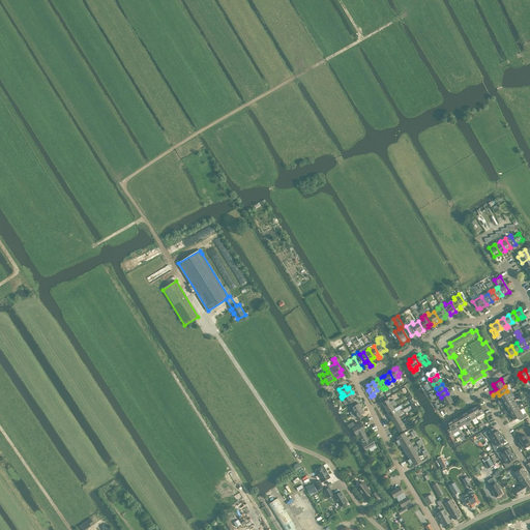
[(498,404),(510,396),(513,394),(510,389),(507,391),(499,395),(501,399),(497,402),(498,404)]
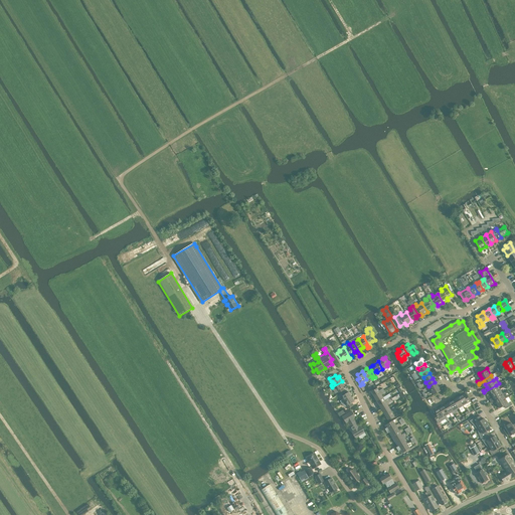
[(345,385),(342,381),(332,387),(336,393),(337,392),(338,393),(344,390),(342,387),(345,385)]
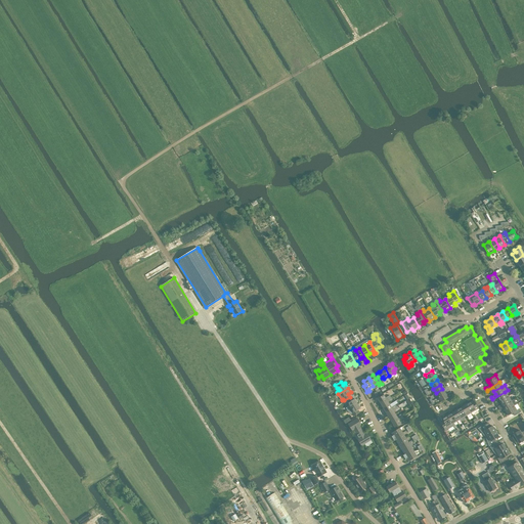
[(438,397),(445,393),(442,389),(436,393),(438,397)]
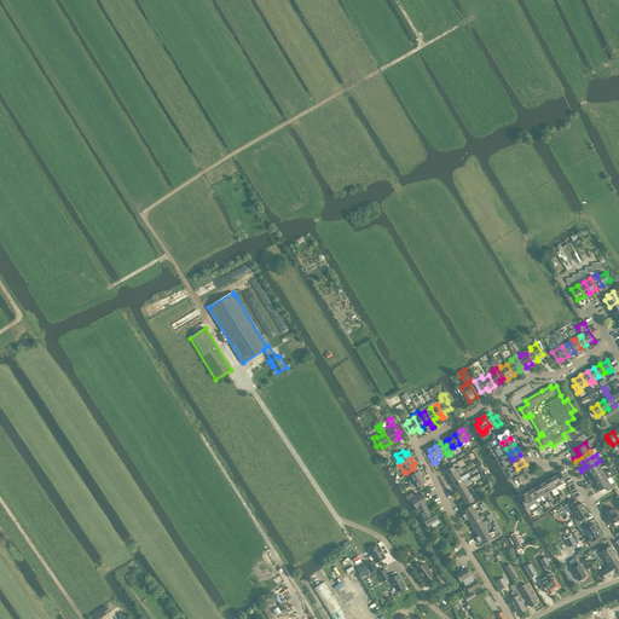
[(596,463),(582,472),(583,473),(588,470),(590,474),(600,468),(596,463)]
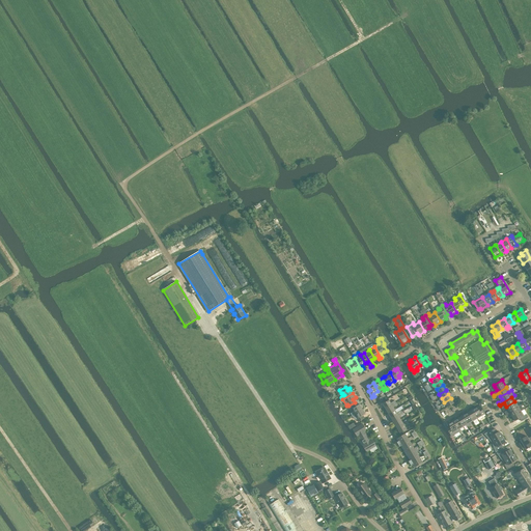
[(451,398),(444,402),(447,407),(453,402),(451,398)]
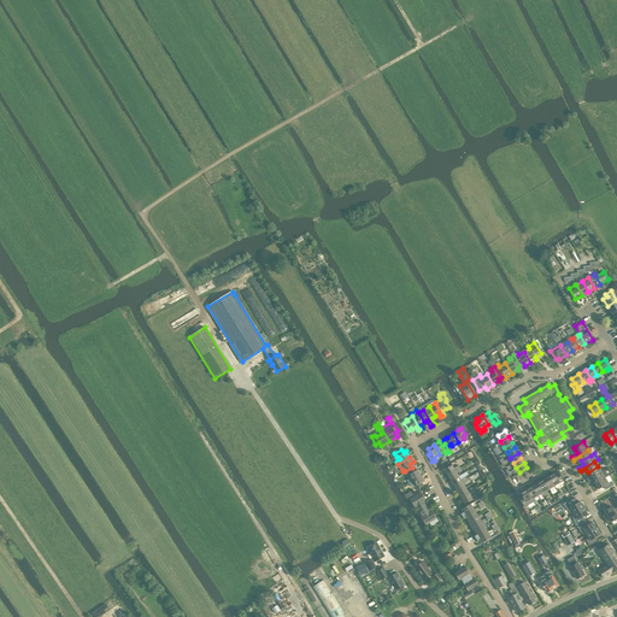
[(448,475),(460,468),(459,465),(454,468),(452,464),(445,469),(448,475)]
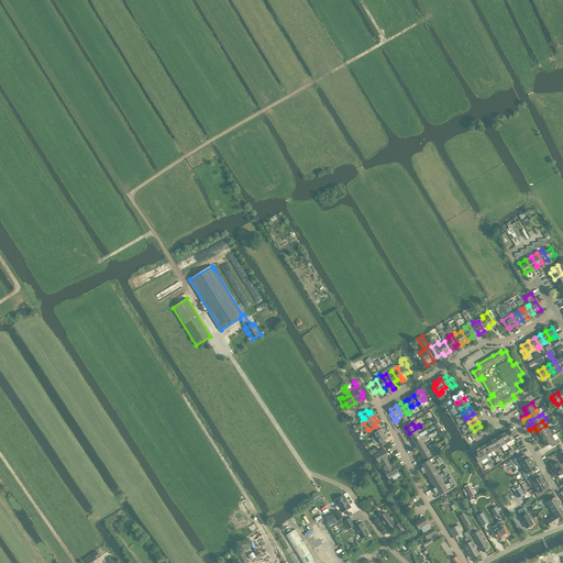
[(545,426),(537,431),(539,434),(533,437),(534,439),(549,431),(545,426)]
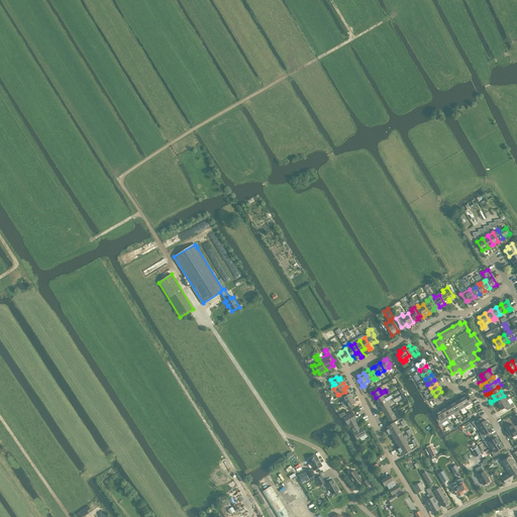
[(346,393),(345,392),(340,395),(341,398),(342,397),(344,400),(341,402),(342,404),(352,398),(349,393),(348,392),(346,393)]
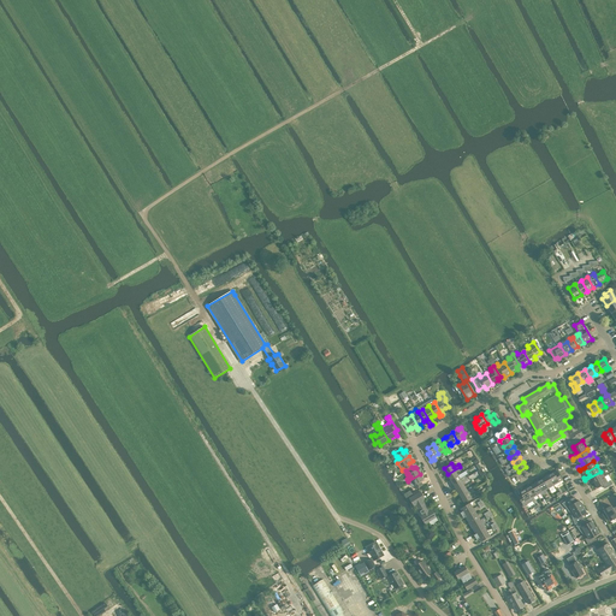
[(460,467),(448,474),(450,480),(458,475),(456,472),(461,469),(460,467)]
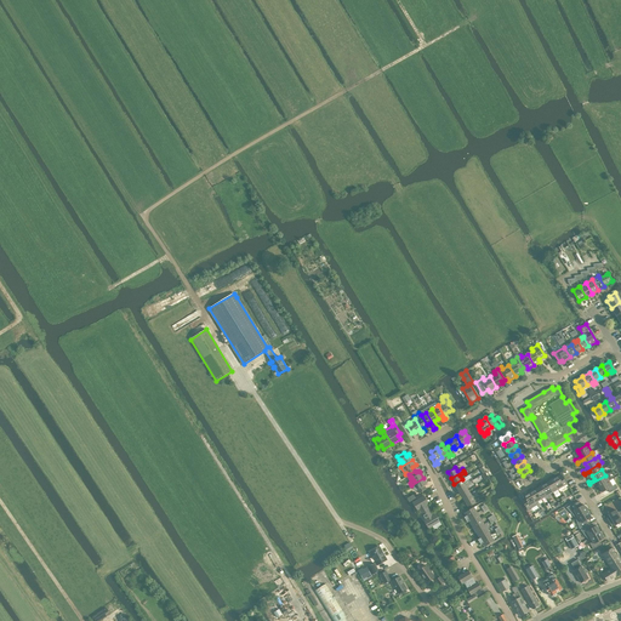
[(596,483),(598,486),(608,480),(611,479),(609,473),(605,476),(590,484),(591,485),(596,483)]
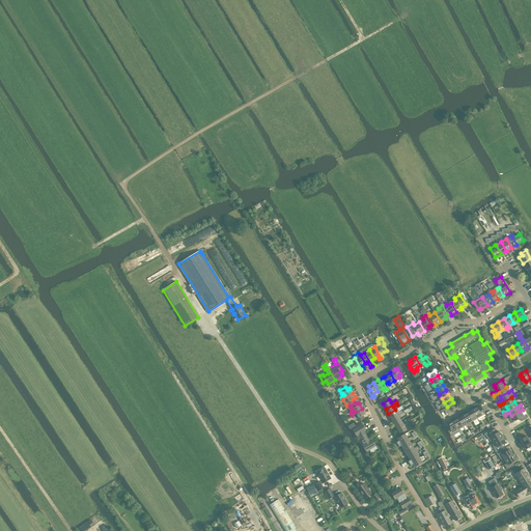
[(472,410),(476,418),(481,415),(484,414),(479,406),(477,408),(476,407),(472,410)]
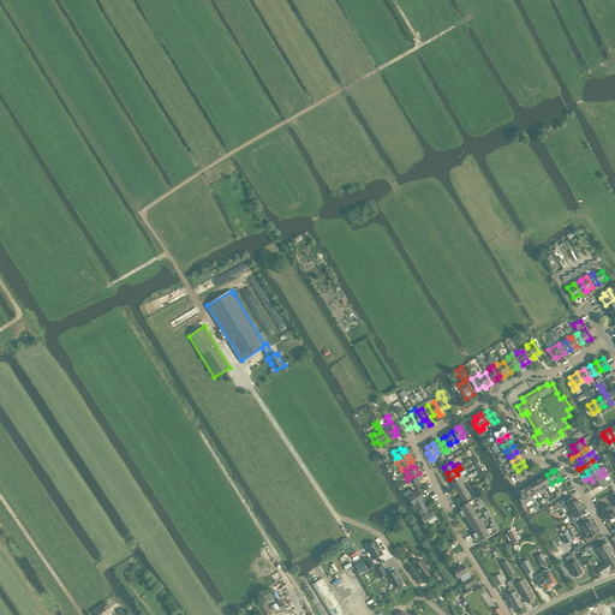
[(423,479),(419,473),(407,481),(408,483),(411,482),(412,485),(413,485),(416,488),(422,484),(421,481),(423,479)]
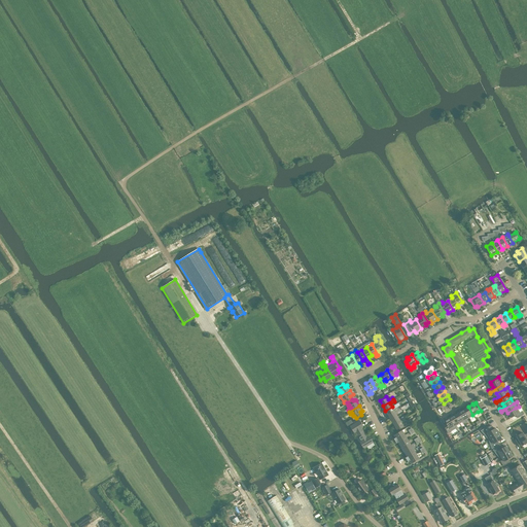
[(392,407),(385,411),(388,415),(398,409),(397,407),(393,410),(392,407)]
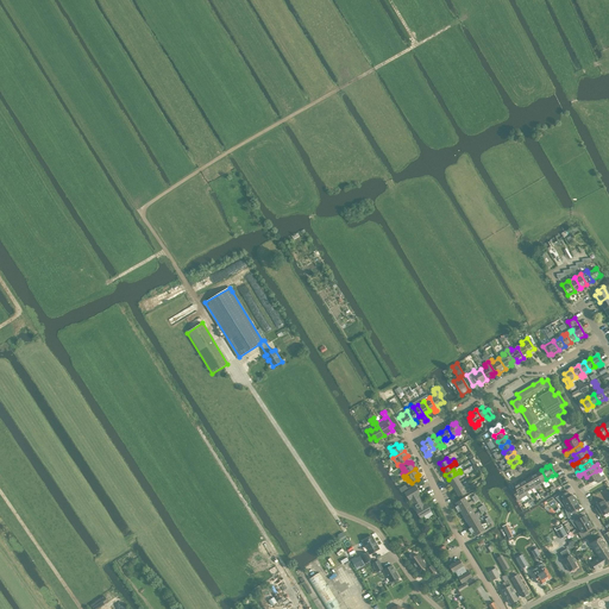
[(546,479),(541,470),(535,473),(541,483),(546,479)]
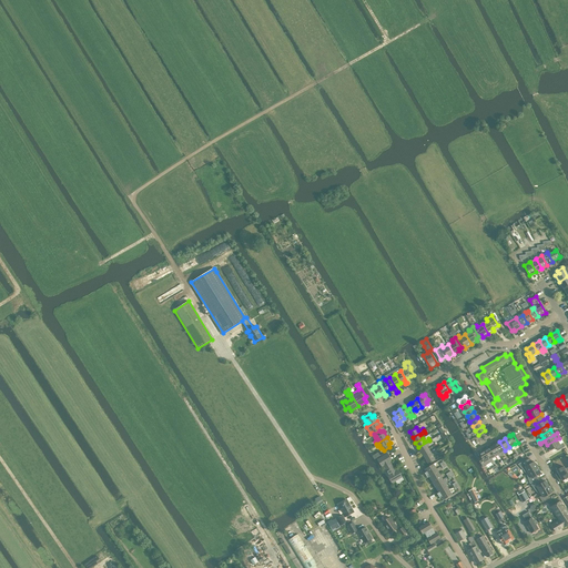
[(556,439),(547,445),(550,450),(555,447),(557,450),(564,446),(561,443),(559,445),(556,439)]
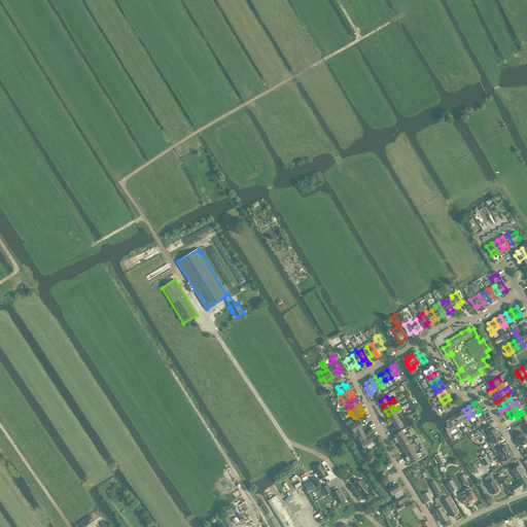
[(398,409),(388,415),(391,420),(397,416),(396,413),(400,411),(398,409)]
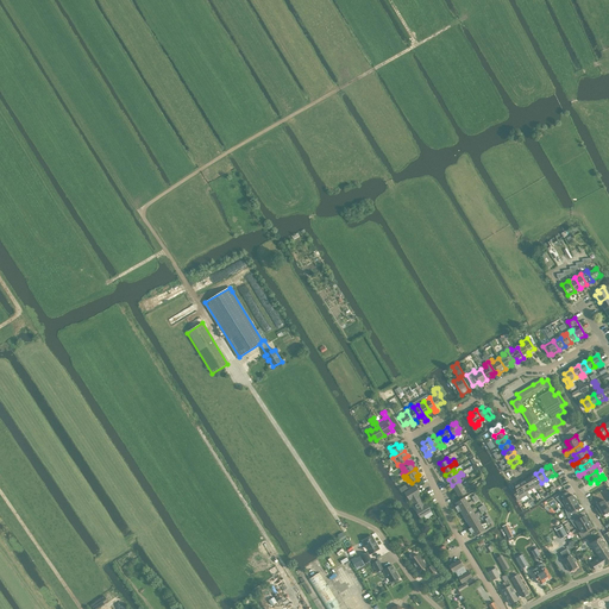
[(529,477),(535,487),(541,483),(535,473),(529,477)]
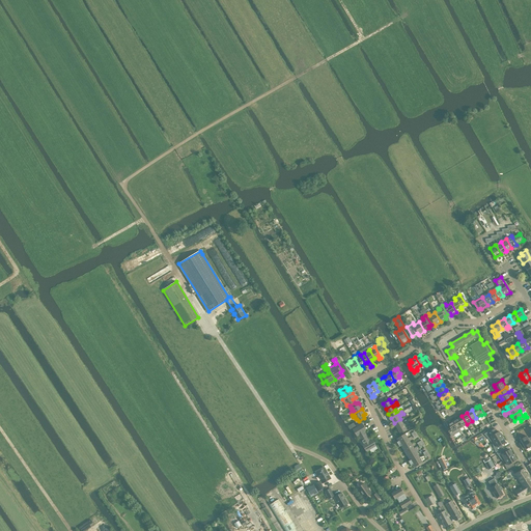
[(467,424),(462,416),(457,418),(462,426),(467,424)]
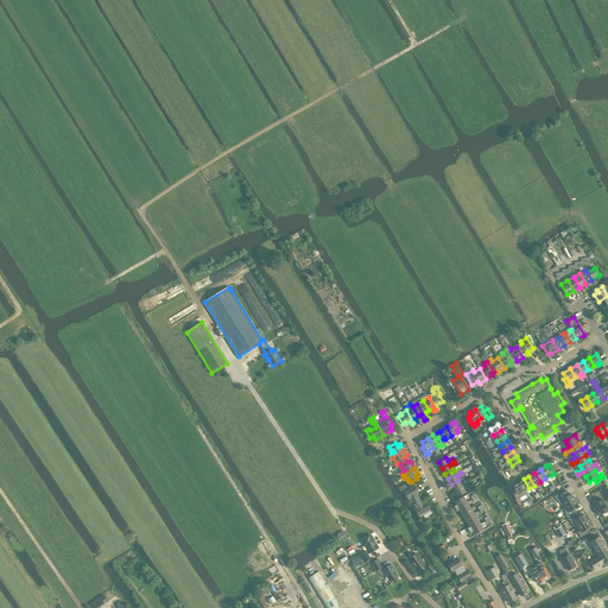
[(524,479),(518,482),(524,492),(526,495),(529,493),(526,491),(529,488),(524,479)]
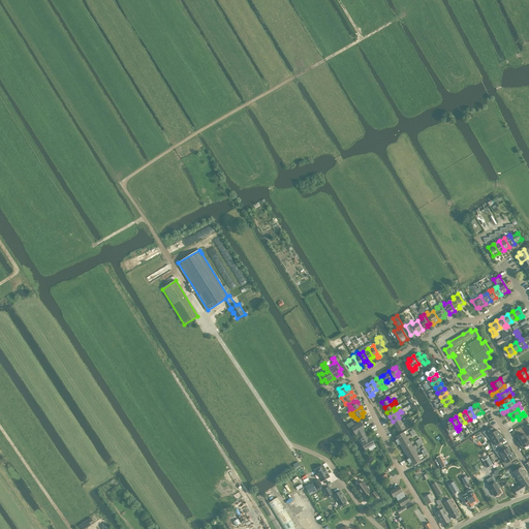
[(399,417),(393,422),(396,427),(406,419),(405,417),(401,421),(399,417)]
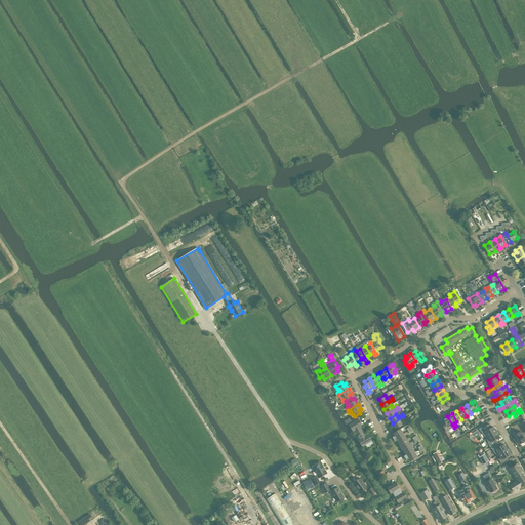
[(403,416),(393,423),(396,428),(402,423),(400,421),(404,418),(403,416)]
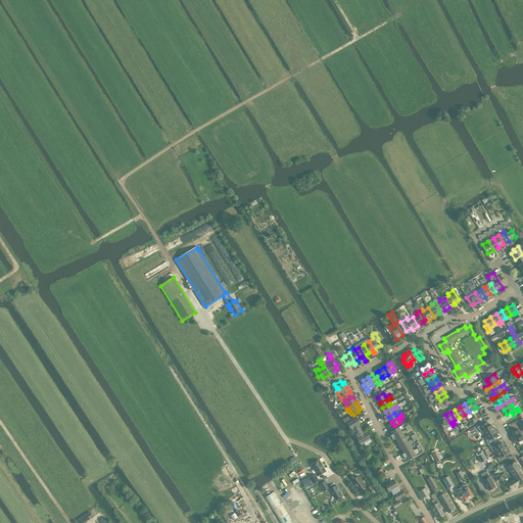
[(450,423),(445,415),(441,417),(442,420),(439,422),(444,430),(452,426),(453,426),(450,423)]
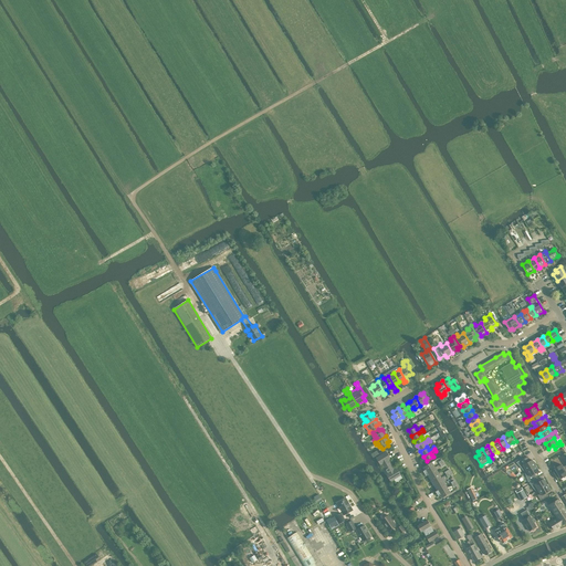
[(396,468),(395,469),(389,460),(390,459),(386,451),(376,458),(380,464),(381,464),(387,473),(386,474),(390,481),(400,475),(396,468)]
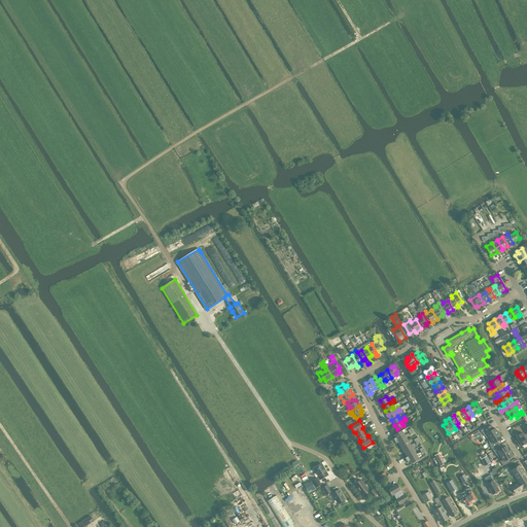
[(488,440),(496,434),(498,433),(497,432),(498,431),(497,430),(495,429),(495,428),(492,430),(491,428),(492,428),(491,425),(485,429),(484,428),(480,431),(488,440)]
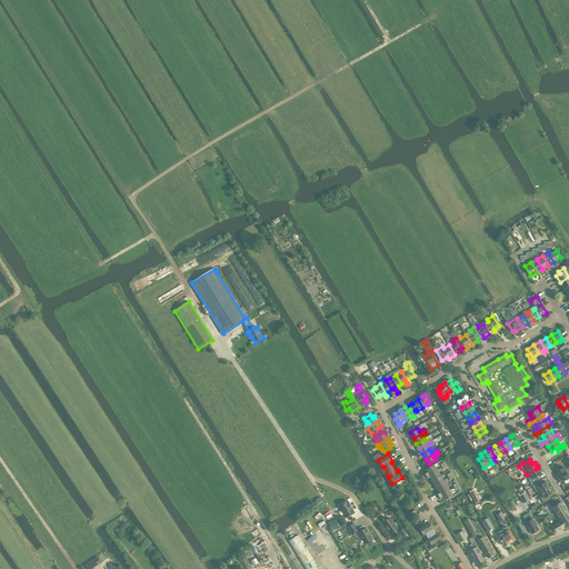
[(427,476),(438,469),(435,465),(427,469),(428,472),(426,473),(427,476)]
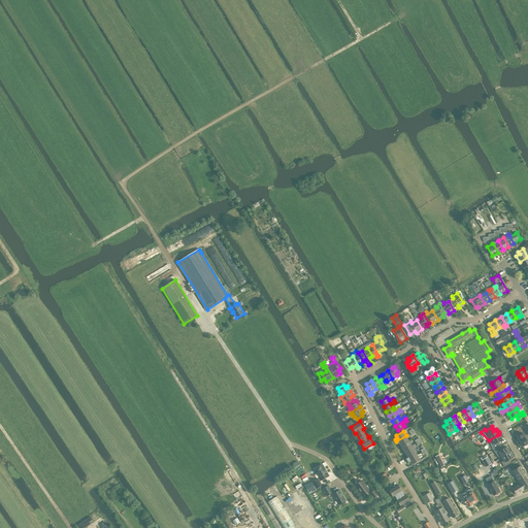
[(527,433),(525,435),(523,433),(517,437),(519,440),(520,443),(521,443),(523,447),(527,442),(527,433)]
